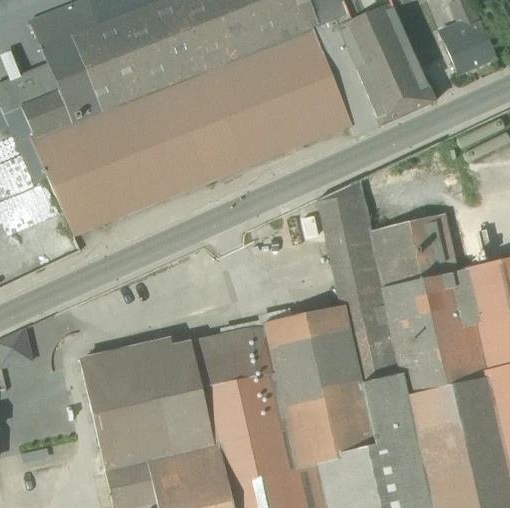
[(22,105),(34,136),(324,20),(316,0),(79,0),(31,19),(41,45),(48,62),(60,89),(22,105)]
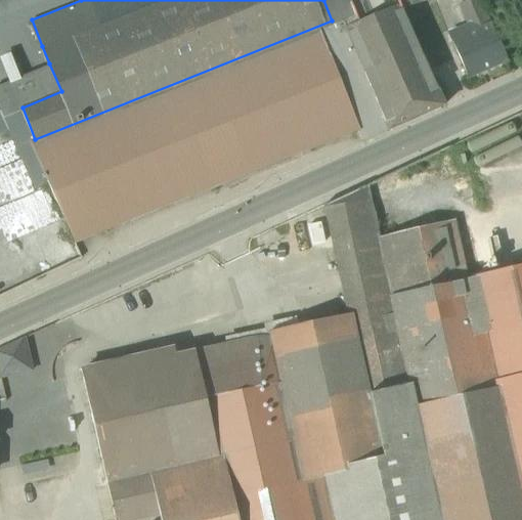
[(323,0),(332,20),(35,139),(32,140),(49,178),(76,240),(80,237),(359,128),(363,138),(444,101),(403,7),(421,0),(323,0)]
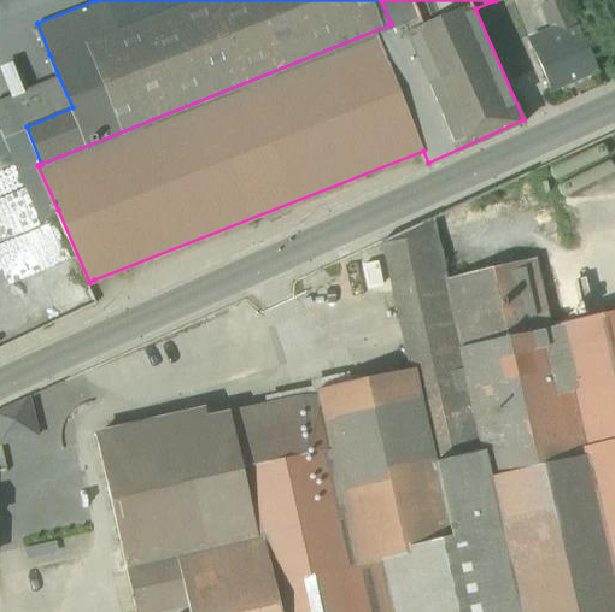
[(538,33),(542,41),(580,24),(569,0),(545,0),(543,1),(552,25),(538,33)]
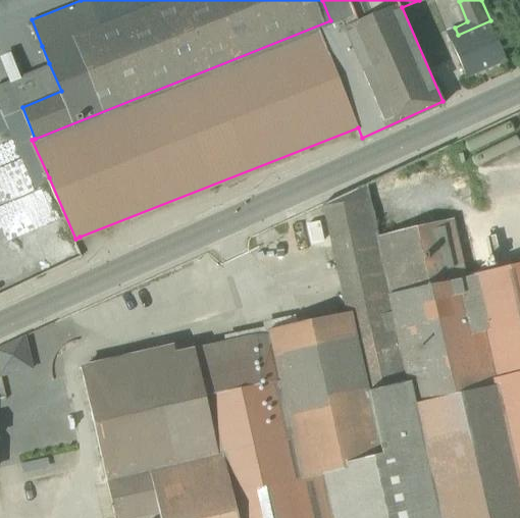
[(452,37),(468,74),(506,58),(490,20),(458,35),(452,37)]
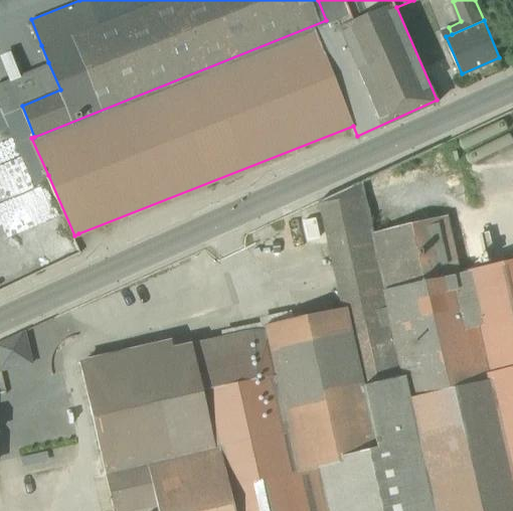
[(0,107),(2,107),(5,113),(22,106),(60,90),(48,62),(0,81),(0,107)]
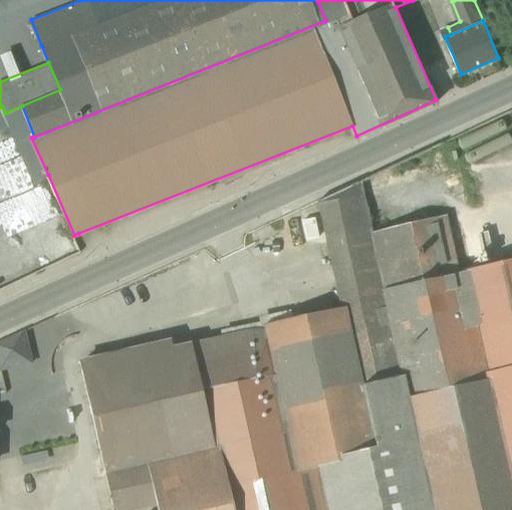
[(34,137),(22,105),(5,112),(2,106),(0,106),(0,130),(10,124),(18,142),(17,143),(36,182),(48,175),(31,138),(34,137)]
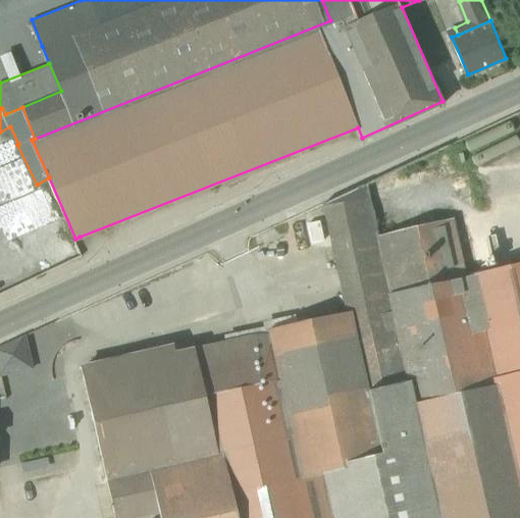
[(335,254),(347,302),(391,293),(415,402),(319,423),(314,430),(334,517),(519,517),(519,490),(470,274),(467,275),(465,264),(458,227),(455,216),(378,234),(368,180),(324,201),(335,254)]
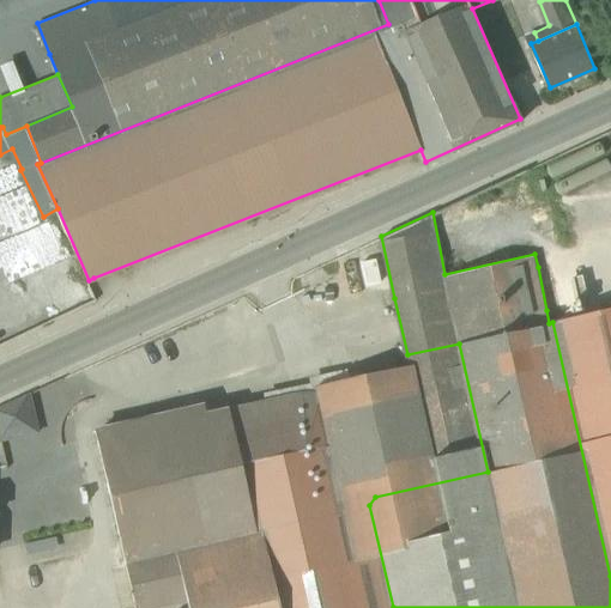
[(610,308),(552,322),(610,576),(610,308)]
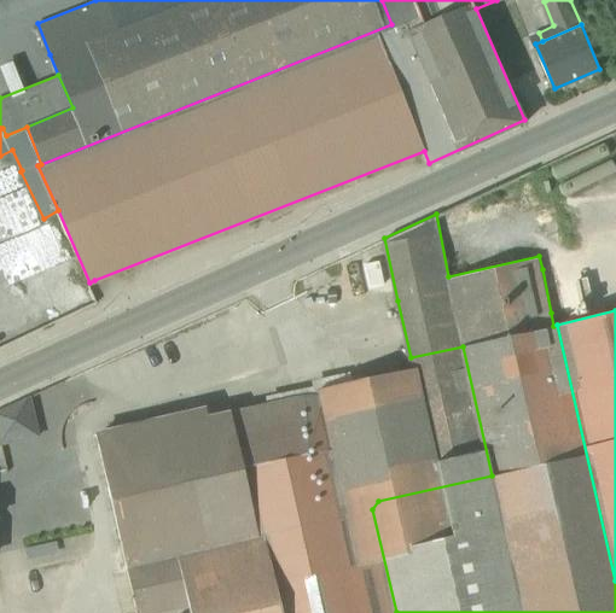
[(396,612),(372,509),(378,501),(492,476),(463,346),(411,357),(412,366),(418,392),(377,402),(371,377),(353,380),(318,389),(319,393),(297,398),(297,400),(210,419),(208,409),(98,433),(138,612),(140,612),(190,602),(192,612),(396,612)]
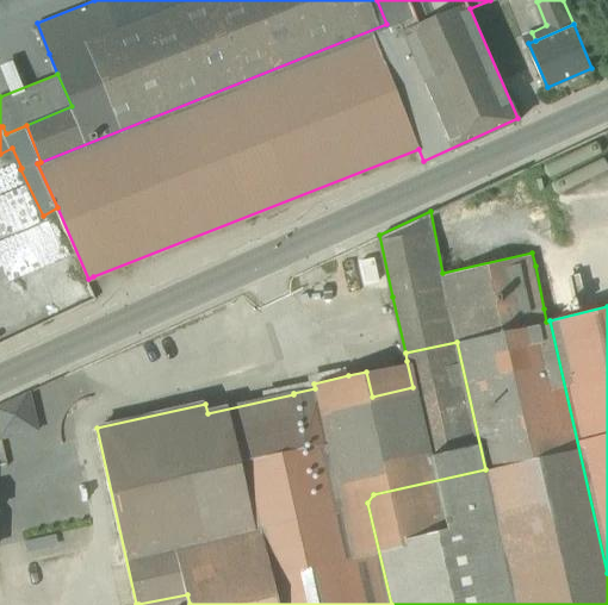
[(407,361),(348,375),(366,372),(372,397),(413,387),(407,361)]
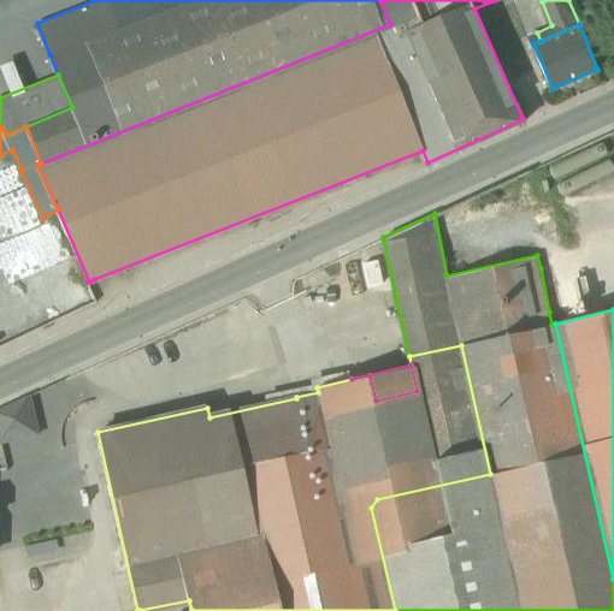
[(40,428),(31,393),(0,407),(0,434),(0,437),(40,428)]
